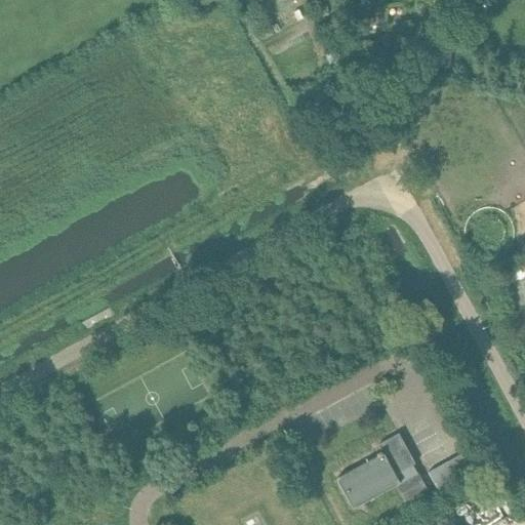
[(524,280),(499,295),(524,339),(524,312),(524,311),(524,280)]
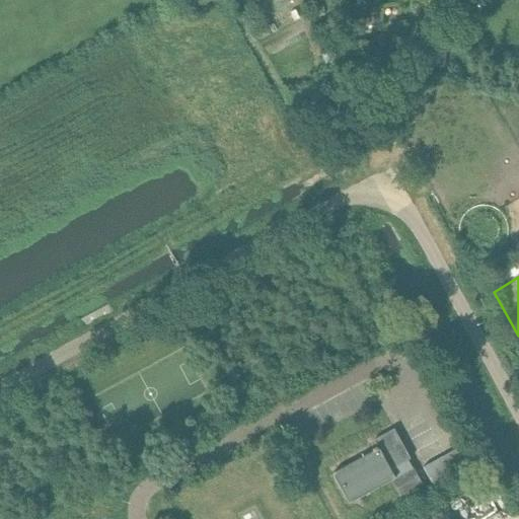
[(384,448),(400,440),(394,429),(378,438),(382,446),(384,448)]
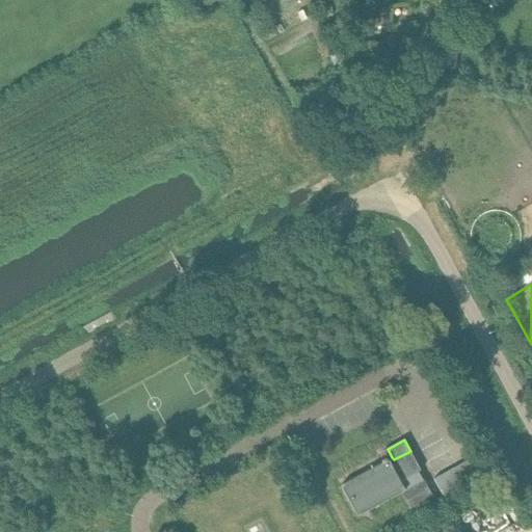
[(421,470),(410,451),(394,459),(392,457),(388,459),(387,457),(381,459),(382,462),(341,485),(357,515),(403,490),(405,489),(400,480),(421,470)]
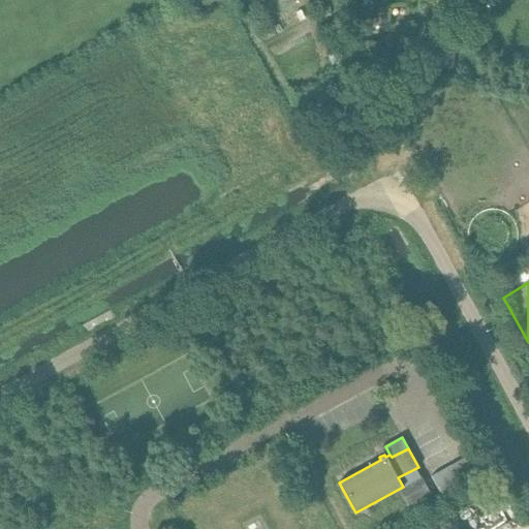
[(465,458),(432,475),(441,492),(473,474),(465,458)]
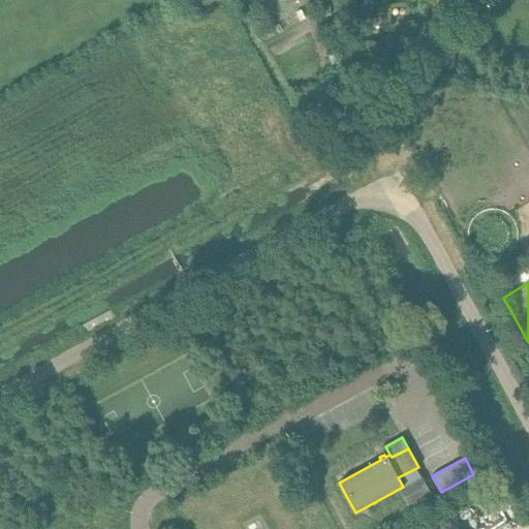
[(423,475),(403,487),(401,488),(411,506),(433,494),(423,475)]
